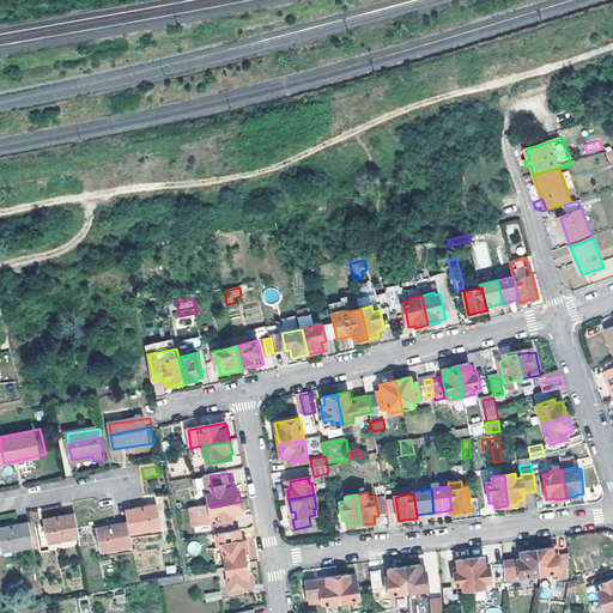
[(392,501),(384,502),(383,496),(377,497),(380,515),(386,515),(394,514),(392,501)]
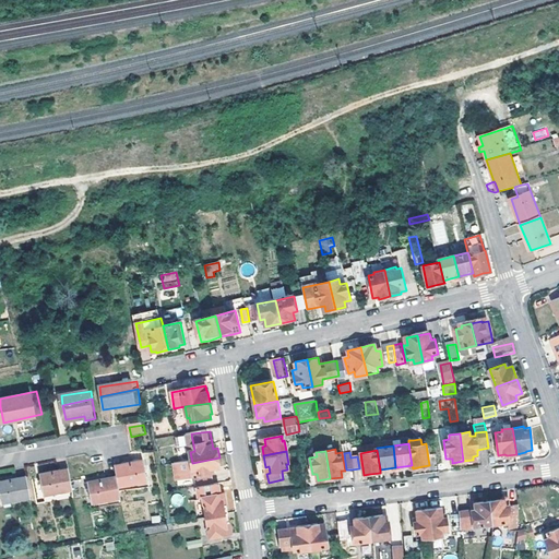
[(200,478),(217,476),(216,470),(222,468),(219,458),(192,463),(193,473),(198,473),(200,478)]
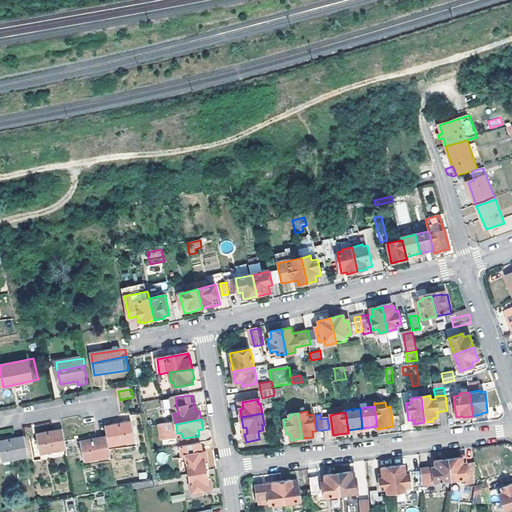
[(111,450),(137,446),(133,424),(108,430),(109,440),(111,450)]
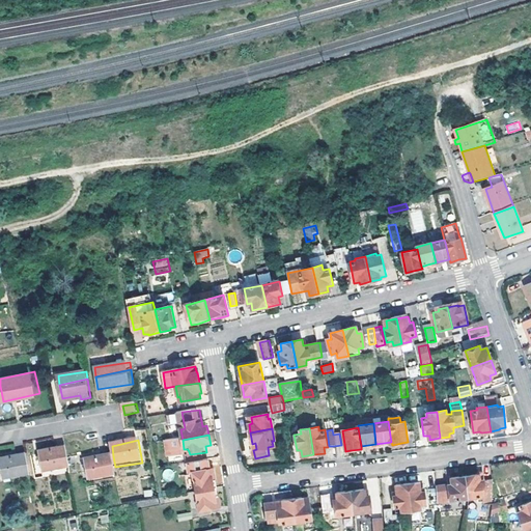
[(44,473),(71,468),(66,447),(39,451),(44,473)]
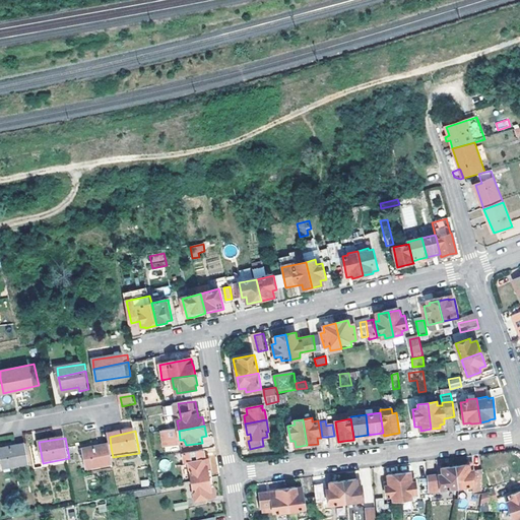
[(0,451),(4,470),(30,465),(26,445),(0,450),(0,451)]
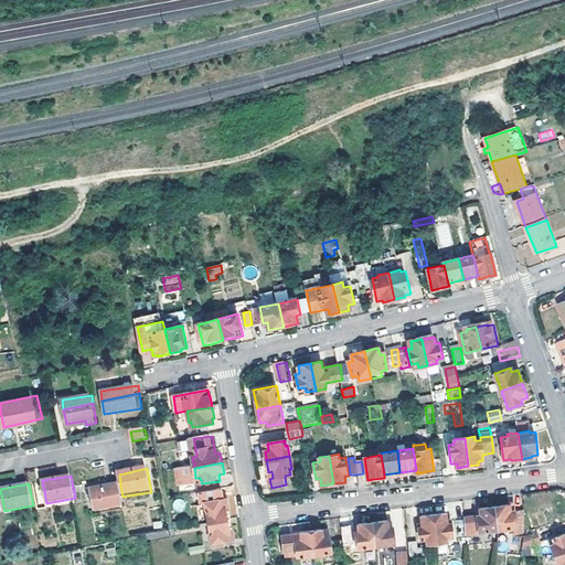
[(216,483),(201,487),(201,494),(217,491),(216,483)]
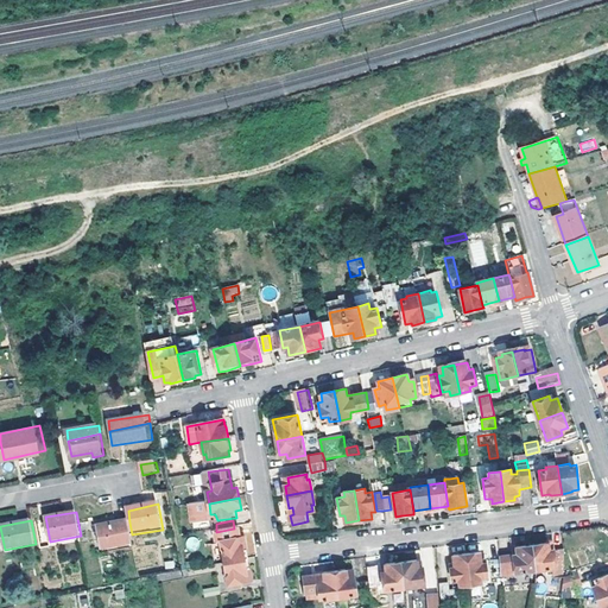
[(132,534),(130,523),(99,529),(103,552),(134,546),(132,534)]
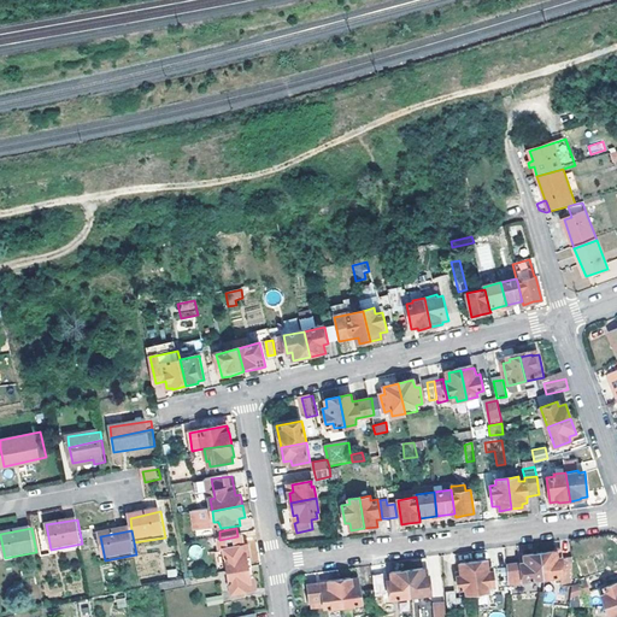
[(225,548),(229,571),(253,568),(248,545),(245,545),(244,535),(238,536),(219,540),(222,550),(225,548)]
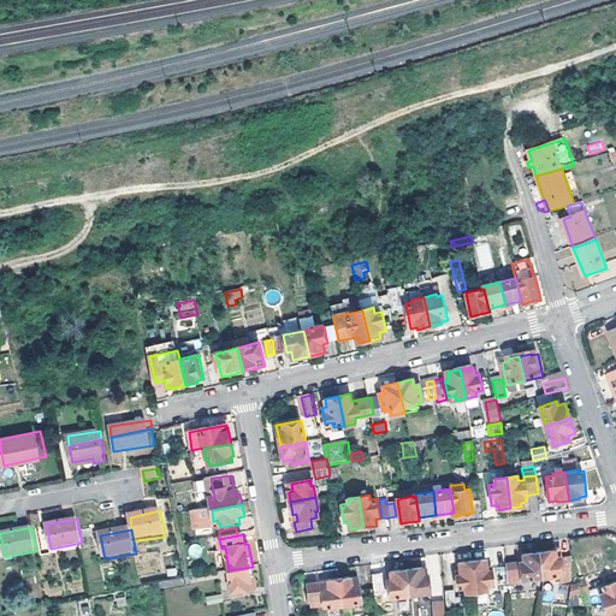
[(188,557),(214,552),(211,540),(187,545),(188,557)]
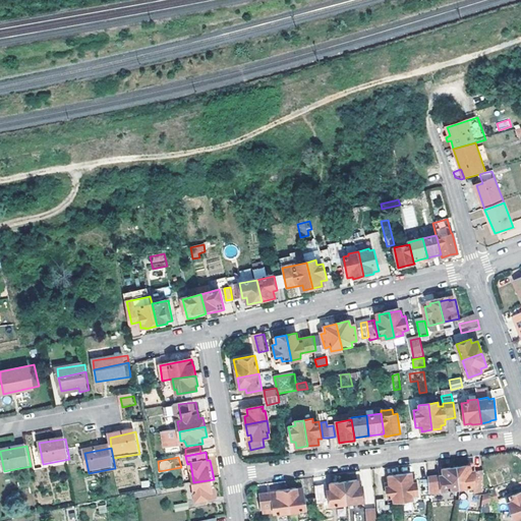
[(461,488),(475,487),(476,495),(484,493),(484,489),(484,470),(472,471),(471,465),(458,467),(461,488)]
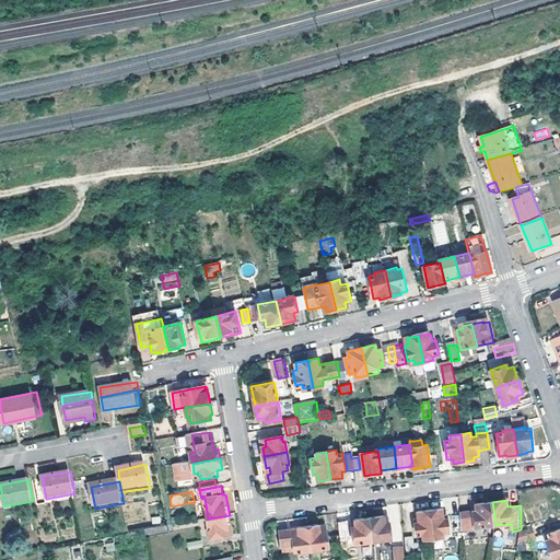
[(496,525),(492,502),(479,504),(479,511),(463,514),(466,529),(496,525)]
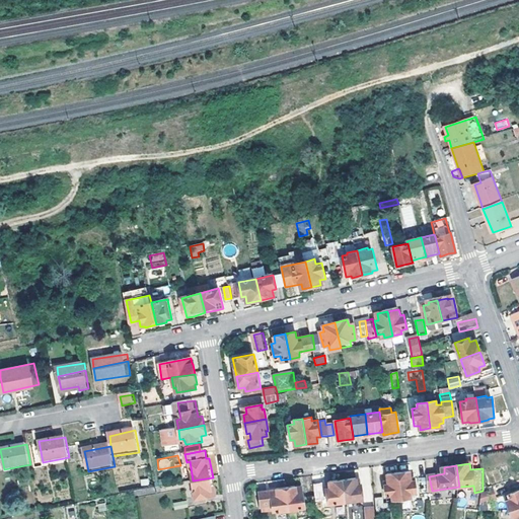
[(412,493),(418,492),(416,477),(412,477),(412,472),(400,473),(402,499),(412,498),(412,493)]
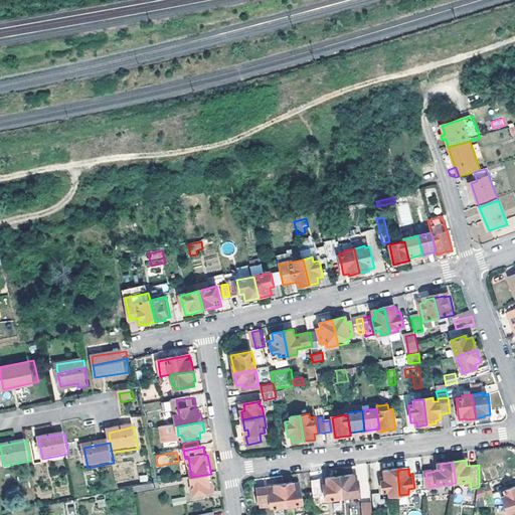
[(399,495),(397,470),(386,472),(386,478),(383,478),(385,493),(391,492),(391,496),(399,495)]
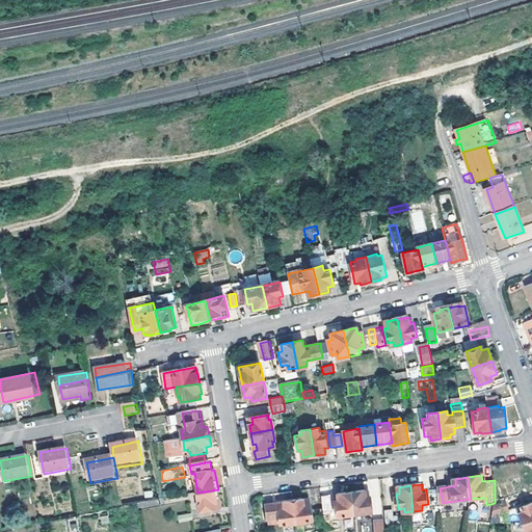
[(202,512),(221,508),(218,489),(197,493),(202,512)]
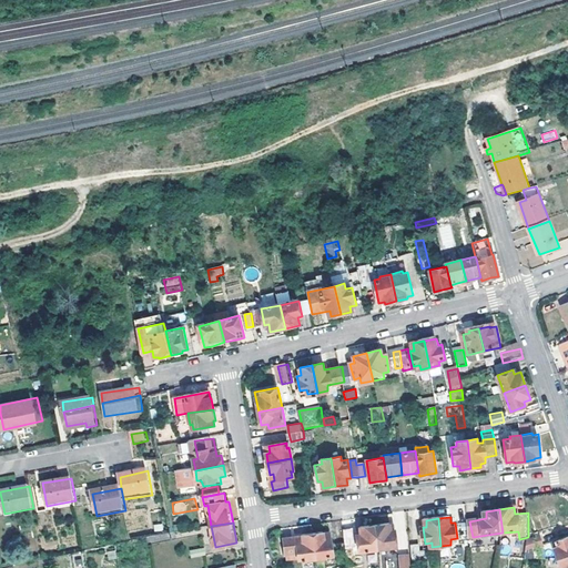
[(379,551),(397,548),(396,533),(392,533),(391,525),(376,527),(379,551)]
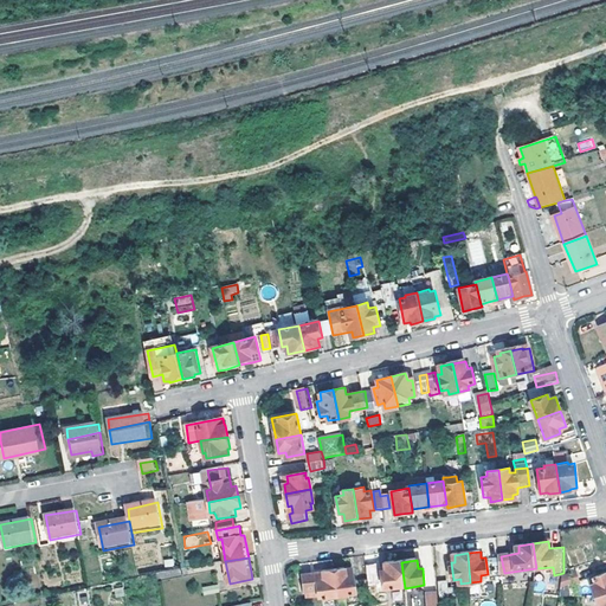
[(386,563),(387,572),(382,572),(385,590),(405,588),(401,562),(386,563)]
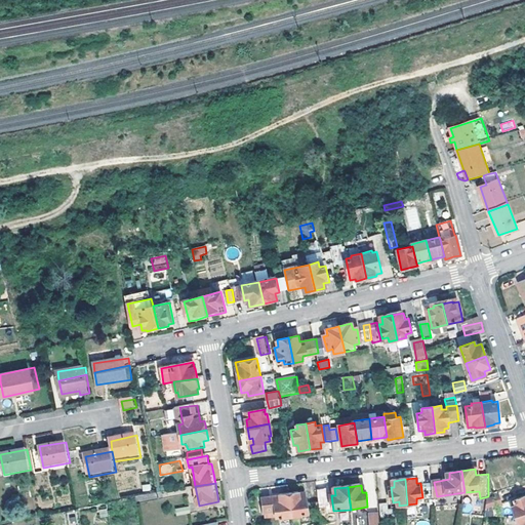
[(326,488),(317,489),(318,508),(328,507),(326,488)]
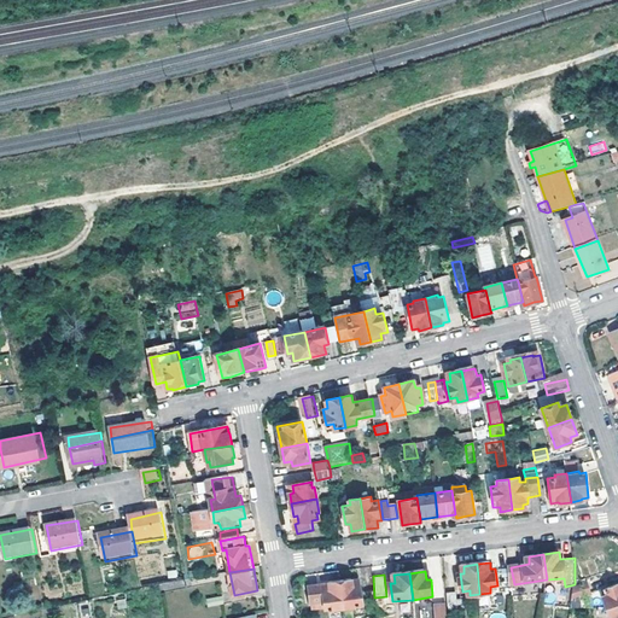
[(363,605),(361,582),(355,582),(354,579),(342,582),(345,610),(357,608),(357,606),(363,605)]
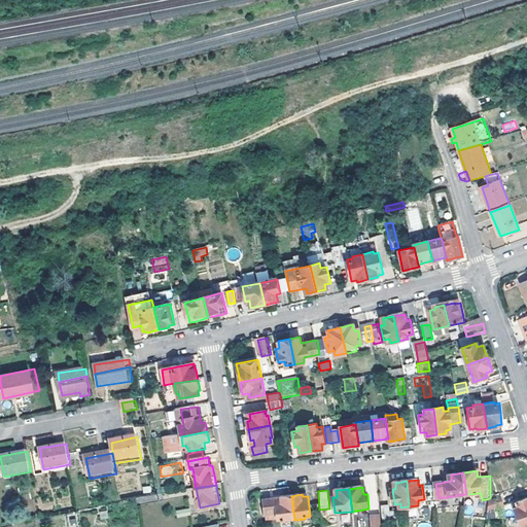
[(499,495),(490,495),(490,498),(491,504),(502,504),(499,495)]
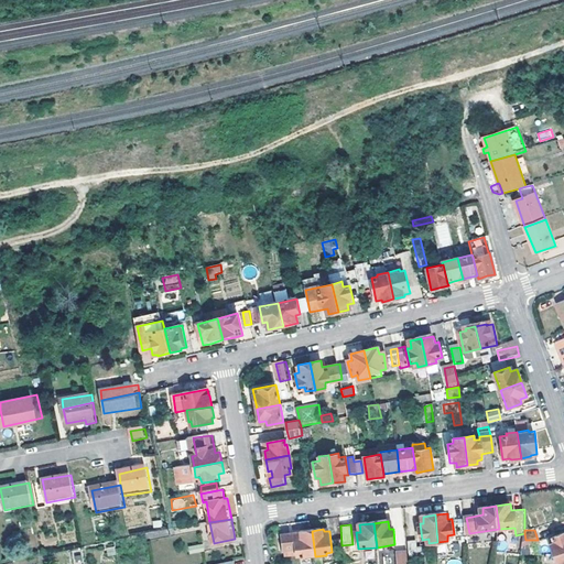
[(563,530),(551,535),(553,541),(549,543),(552,554),(563,550),(563,530)]
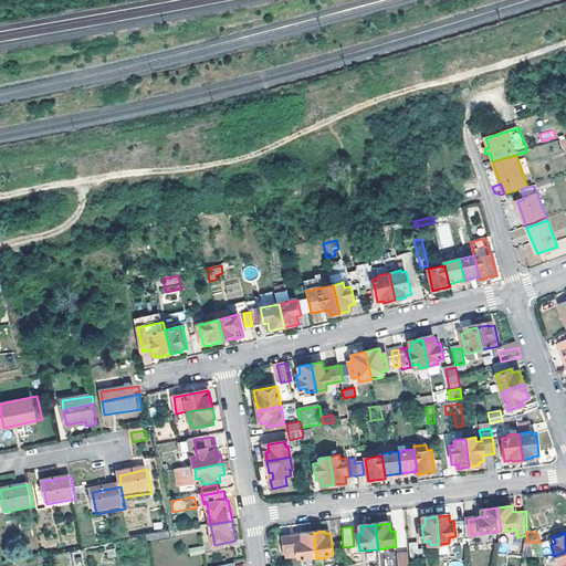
[(290,554),(300,553),(301,557),(301,558),(305,557),(305,559),(316,558),(313,533),(304,534),(304,535),(285,538),(287,554),(290,554)]
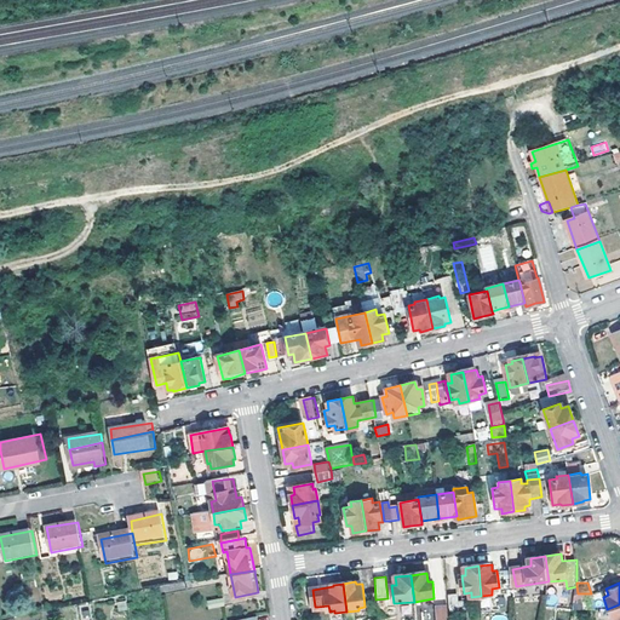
[(549,589),(546,604),(554,606),(556,590),(549,589)]
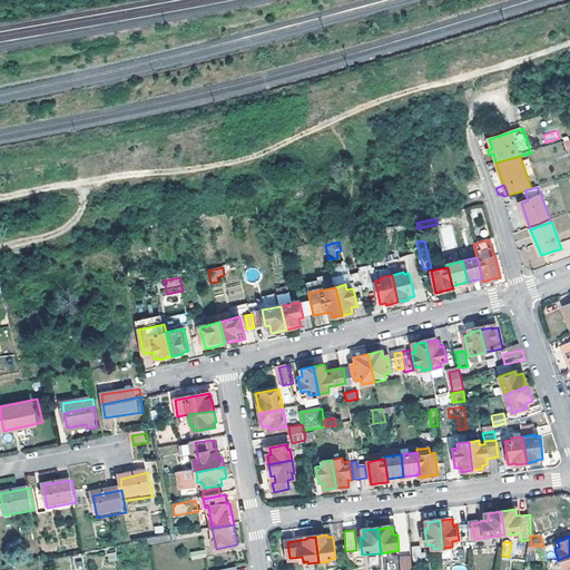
[(209,557),(208,550),(197,552),(198,559),(209,557)]
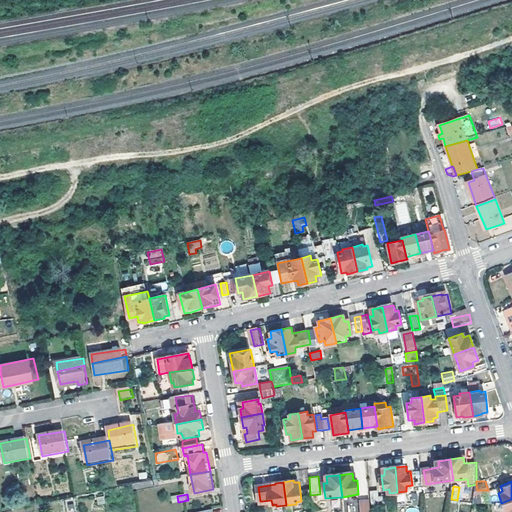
[(508,511),(511,511),(511,499),(501,503),(505,511),(509,511),(508,511)]
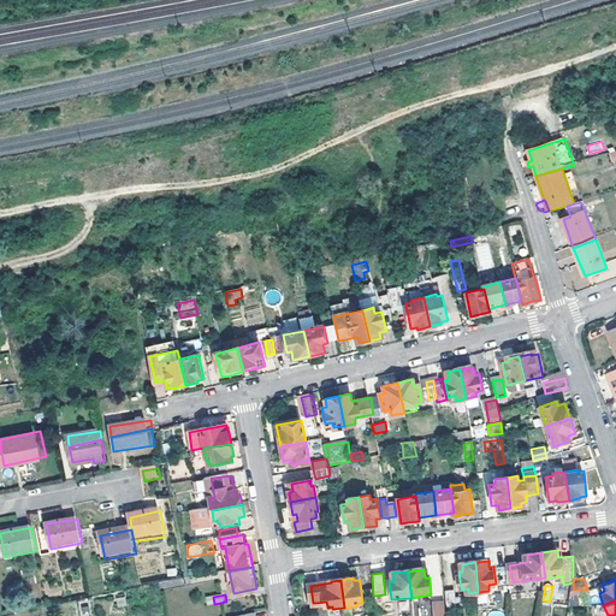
[(446,615),(445,603),(434,603),(436,615),(446,615)]
